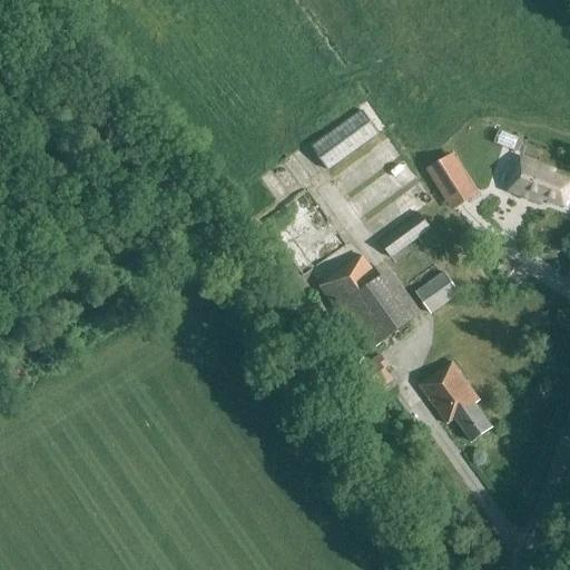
[(328,170),(372,138),(375,135),(357,111),(311,146),(328,170)]
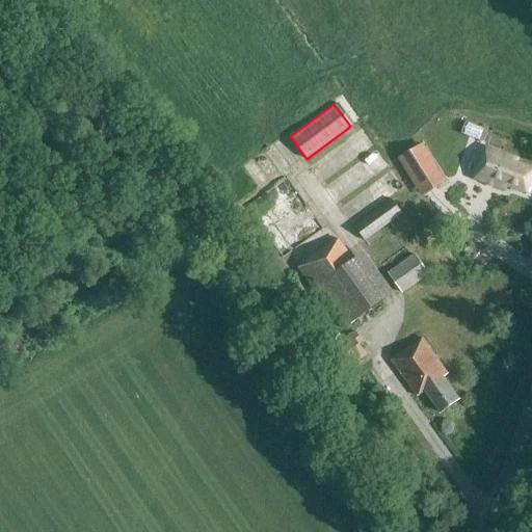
[(377,178),(401,166),(392,147),(368,158),(377,178)]
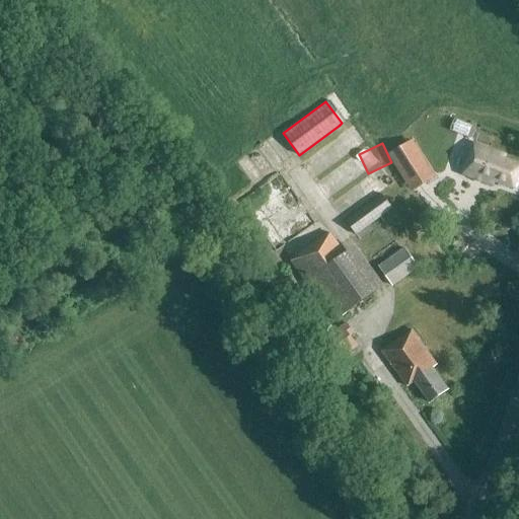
[(514,189),(518,173),(518,165),(503,160),(504,156),(473,145),(462,174),(494,186),(495,181),(514,189)]
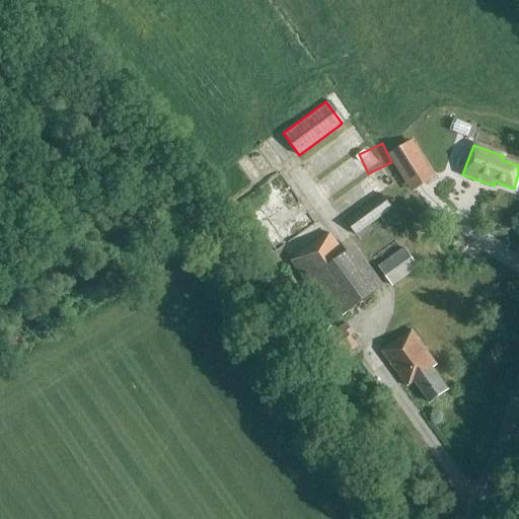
[(403,148),(392,155),(403,172),(415,165),(403,148)]
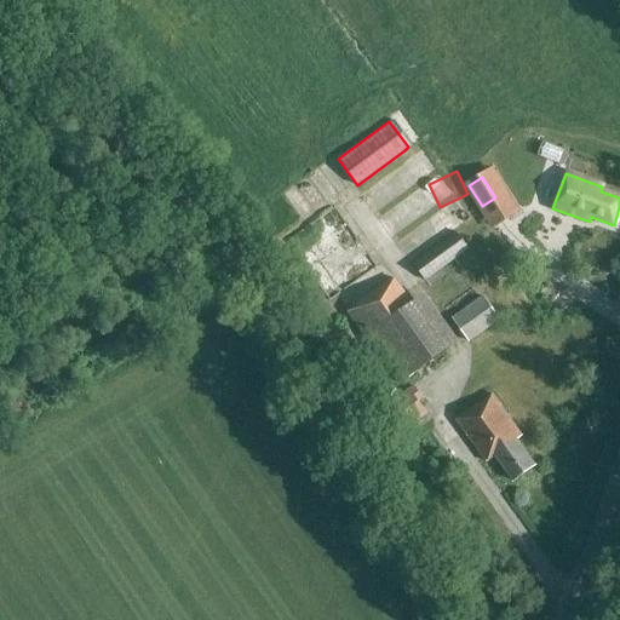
[(516,213),(506,197),(498,204),(507,218),(516,213)]
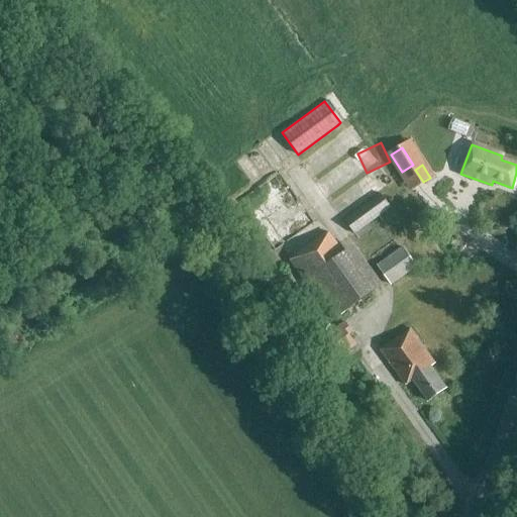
[(310,190),(291,196),(295,211),(315,205),(310,190)]
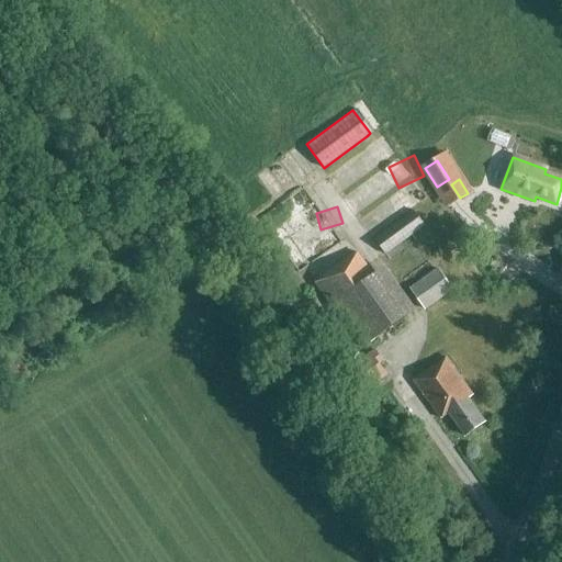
[(385,255),(425,225),(414,211),(375,240),(385,255)]
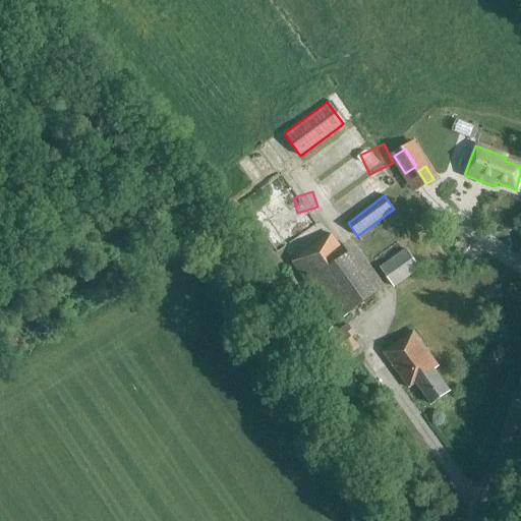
[(449,225),(458,214),(442,199),(433,211),(449,225)]
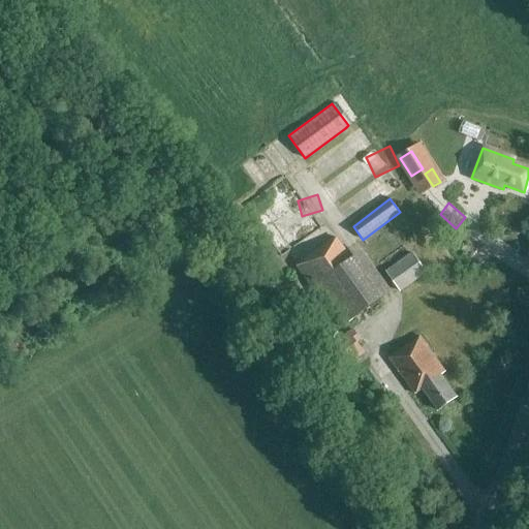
[(362,251),(351,258),(336,238),(297,267),(341,328),(391,292),(362,251)]
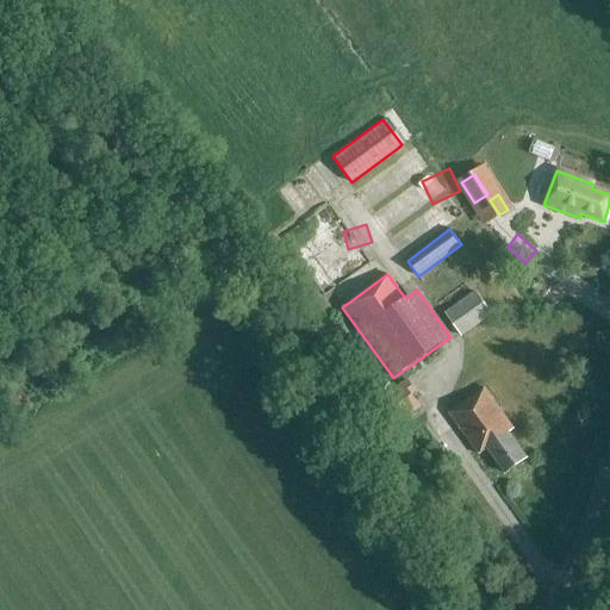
[(460,336),(491,315),(477,293),(446,315),(460,336)]
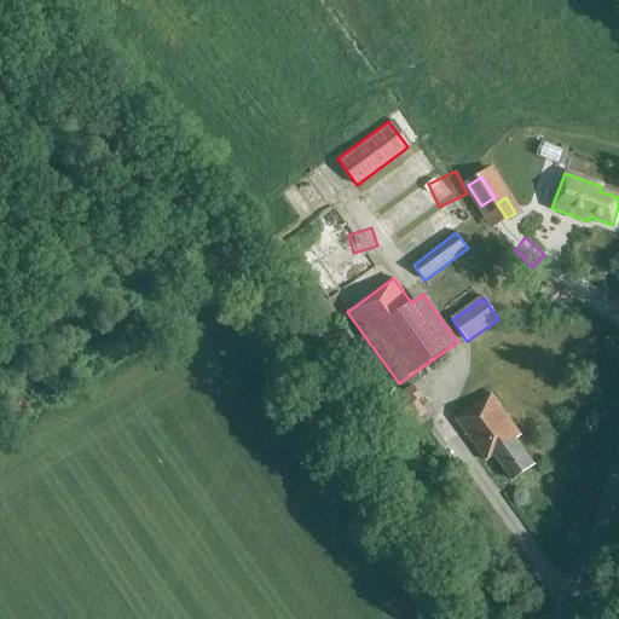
[(423,408),(432,400),(417,382),(392,401),(410,426),(427,412),(423,408)]
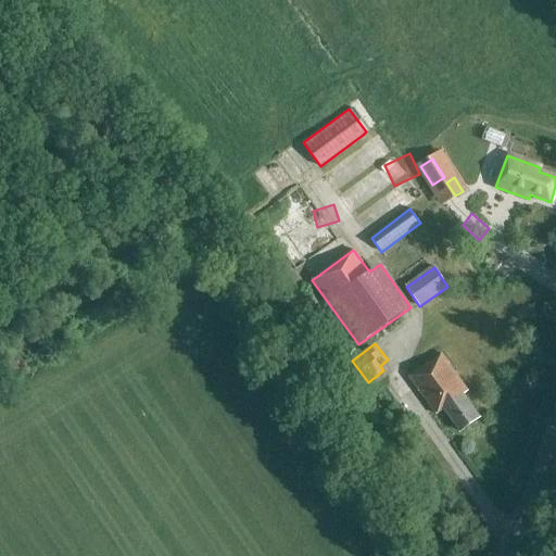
[(460,431),(480,418),(464,395),(468,392),(441,354),(409,377),(436,415),(444,409),(460,431)]
